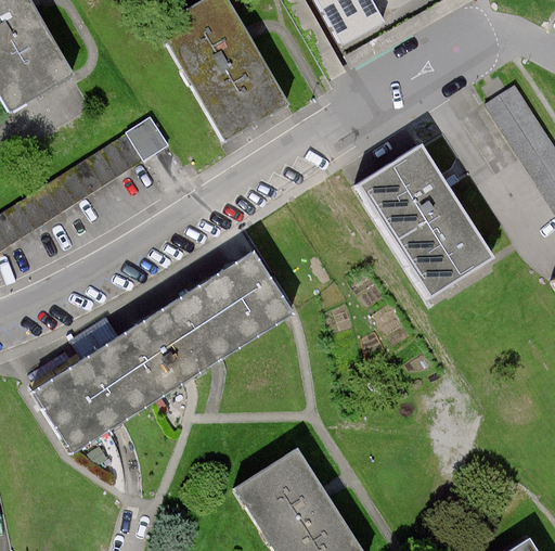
[(0,0),(0,82),(12,104),(38,90),(72,71),(29,0),(0,0)]
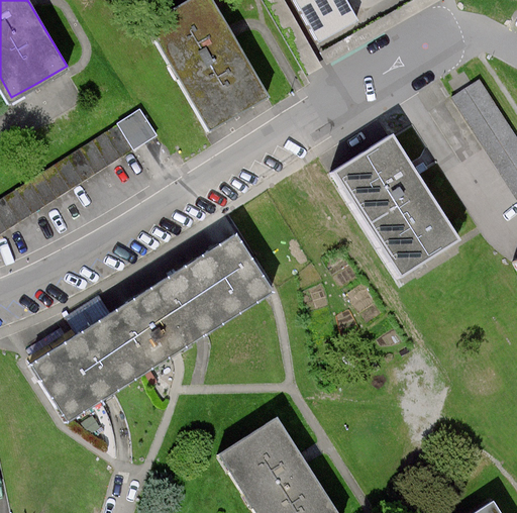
[(186,0),(153,19),(213,121),(233,109),(267,91),(213,0),(186,0)]
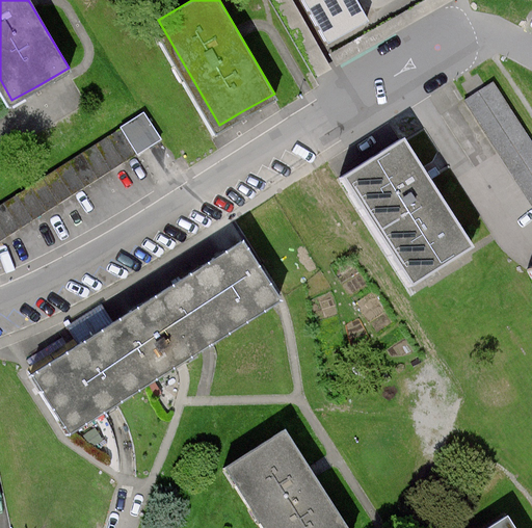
[(366,18),(355,0),(307,0),(327,38),(366,18)]
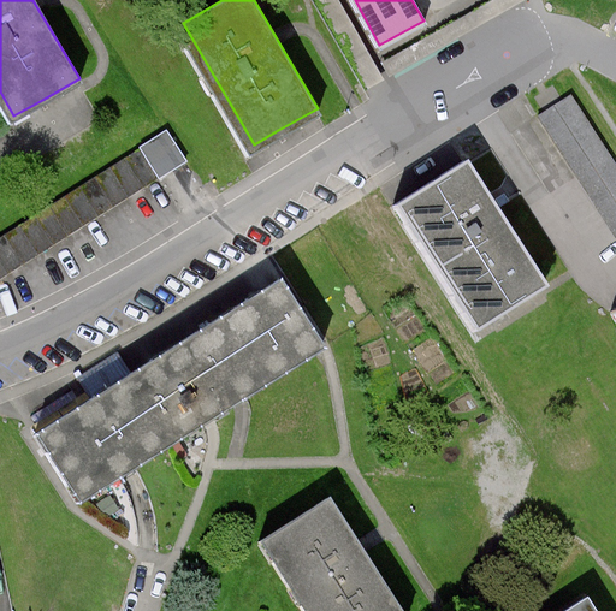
[(540,120),(612,233),(615,231),(615,162),(575,99),(540,120)]
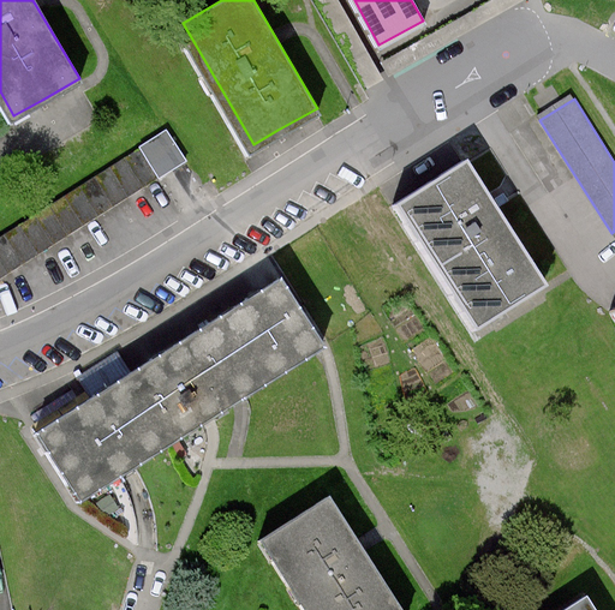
[(0,238),(0,281),(189,162),(168,131),(0,238)]
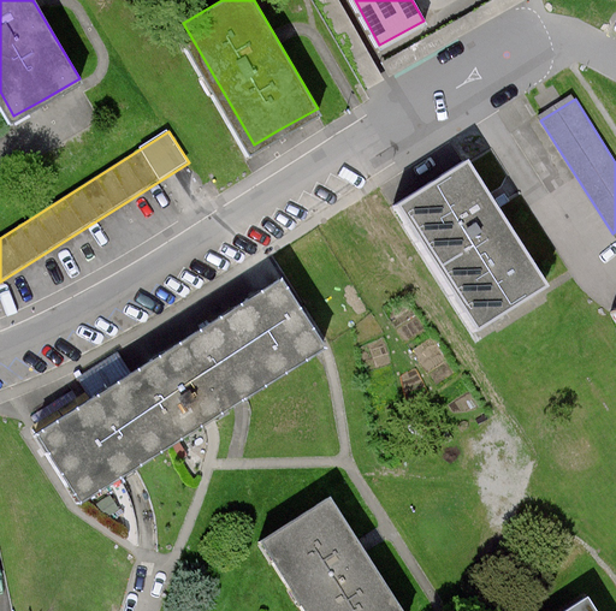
[(402,201),(480,321),(545,279),(493,200),(467,159),(402,201)]
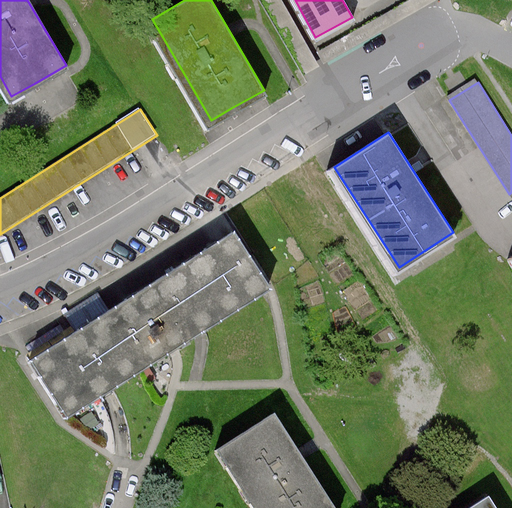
[(33,357),(68,411),(266,285),(232,231),(126,298),(33,357)]
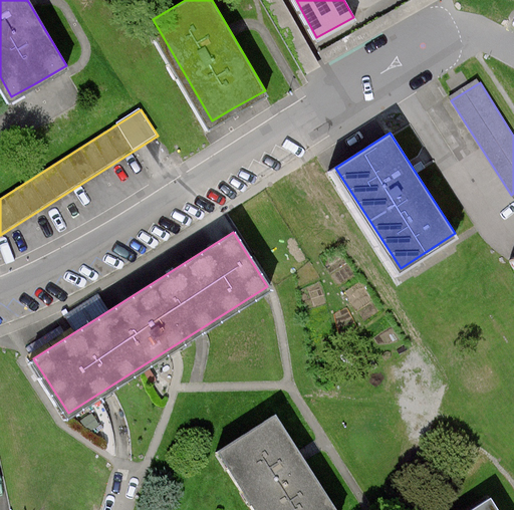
[(337,509),(275,415),(219,452),(257,509),(337,509)]
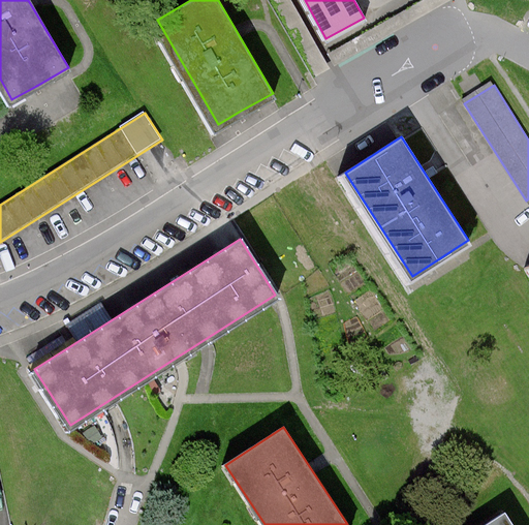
[(512,524),(506,515),(489,524),(512,524)]
